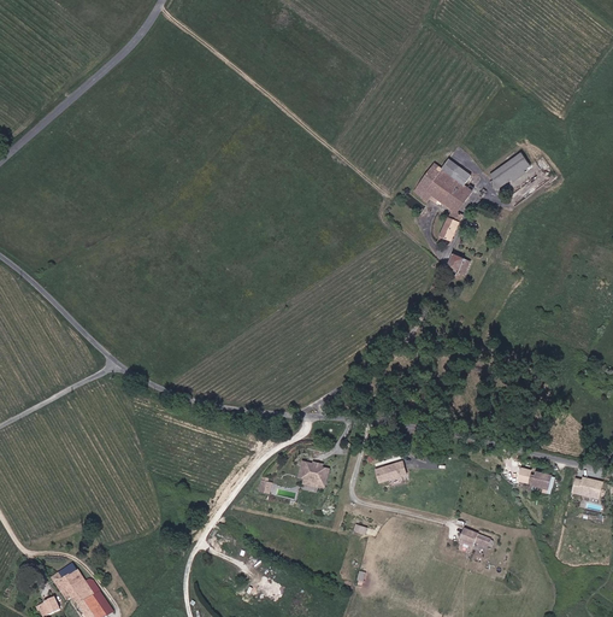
[(494,182),(490,184),(495,192),(530,166),(520,153),(489,175),(494,182)]
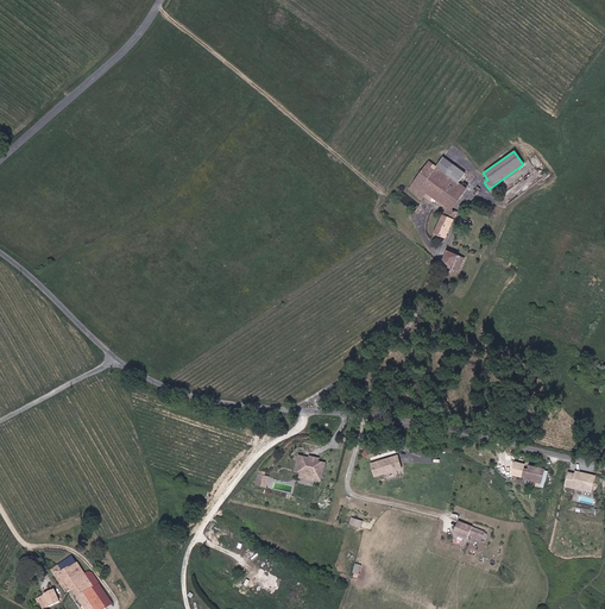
[(446,239),(457,214),(453,212),(468,190),(471,186),(468,184),(467,187),(466,184),(464,187),(455,182),(462,170),(440,156),(434,164),(424,159),(405,188),(415,194),(416,199),(421,194),(445,207),(440,215),(433,212),(428,221),(435,225),(429,238),(438,242),(441,237),(446,239)]
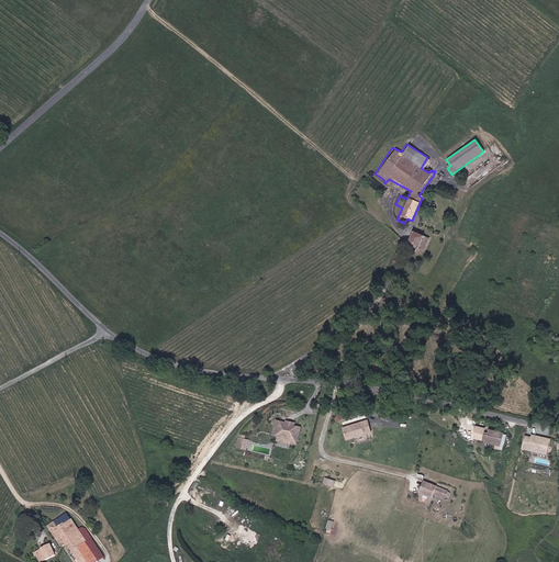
[(436,194),(431,205),(445,212),(449,200),(436,194)]
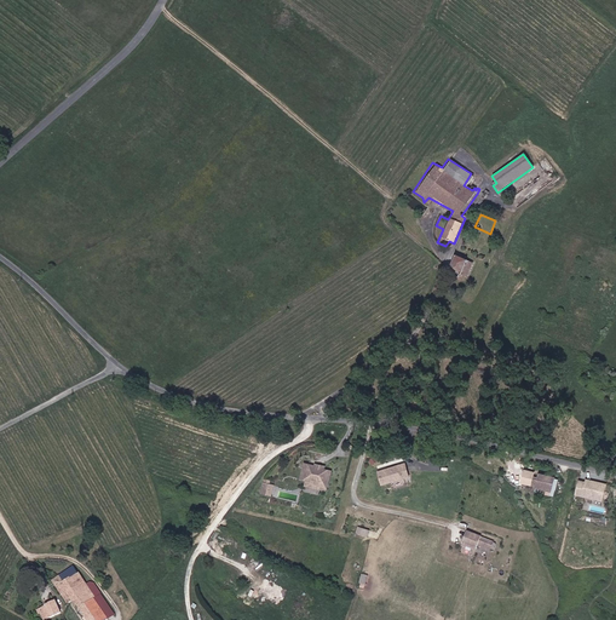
[(459,275),(460,274),(466,276),(472,264),(455,256),(448,269),(459,275)]
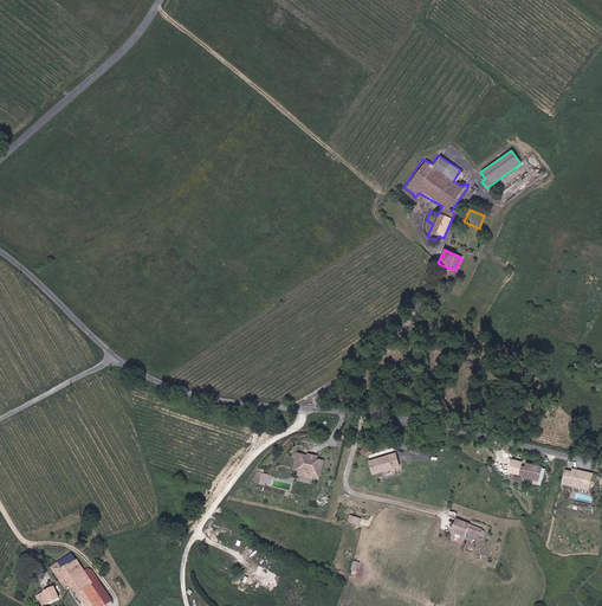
[(364,444),(357,449),(361,455),(368,450),(364,444)]
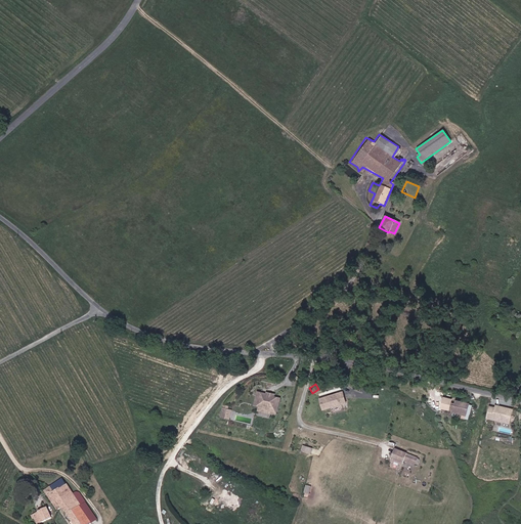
[(274,413),(278,398),(272,396),(273,394),(265,392),(264,395),(261,395),(261,393),(256,391),(253,404),(258,405),(257,410),(268,413),(268,411),(274,413)]
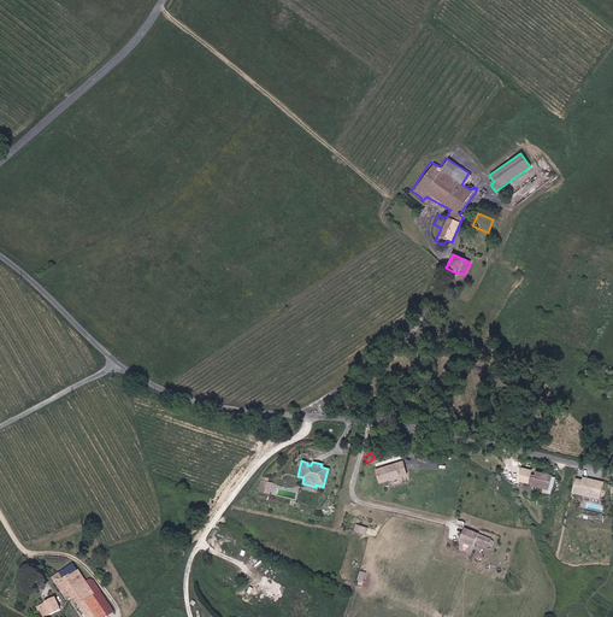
[(405,475),(401,462),(393,464),(394,466),(384,469),(383,468),(375,470),(378,482),(405,475)]
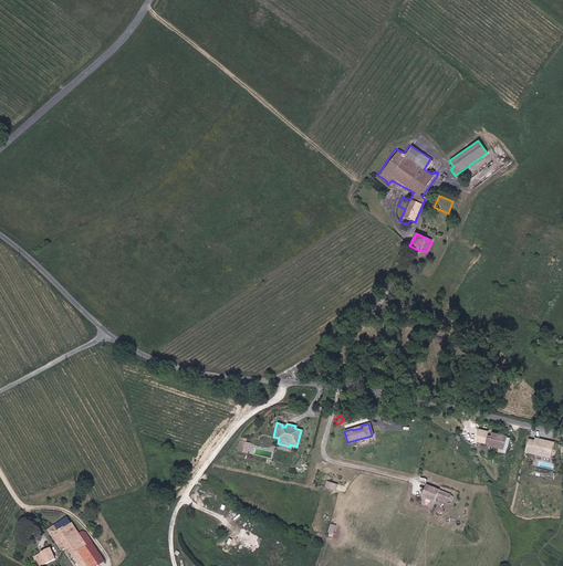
[(486,431),(476,429),(472,441),(482,443),(486,431)]
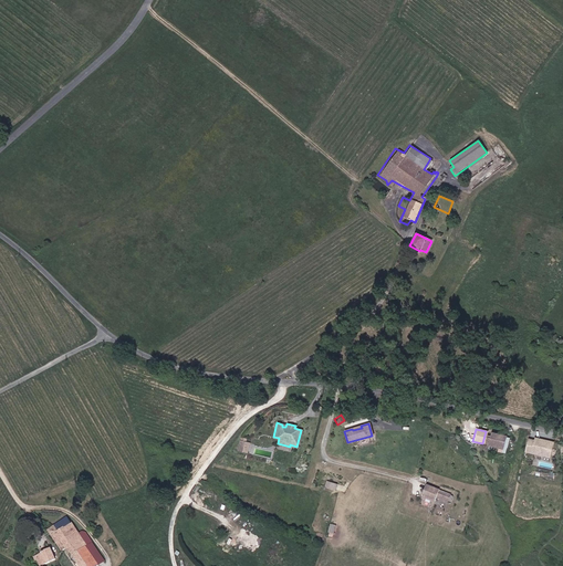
[(503,448),(507,437),(492,433),(490,444),(503,448)]
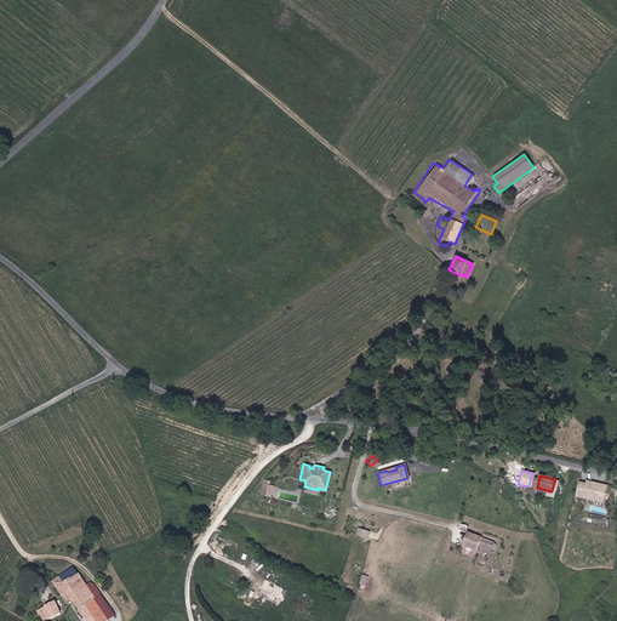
[(576,483),(573,494),(600,500),(604,485),(584,482),(584,484),(576,483)]
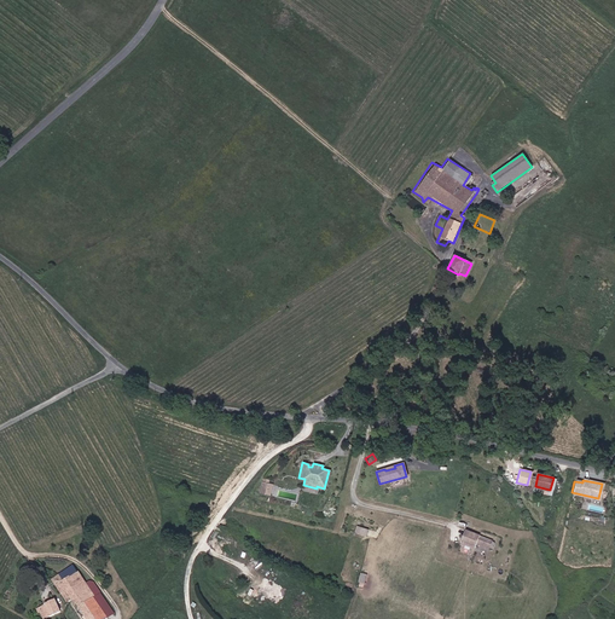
[(487,549),(489,543),(464,532),(459,544),(473,549),(475,544),(487,549)]
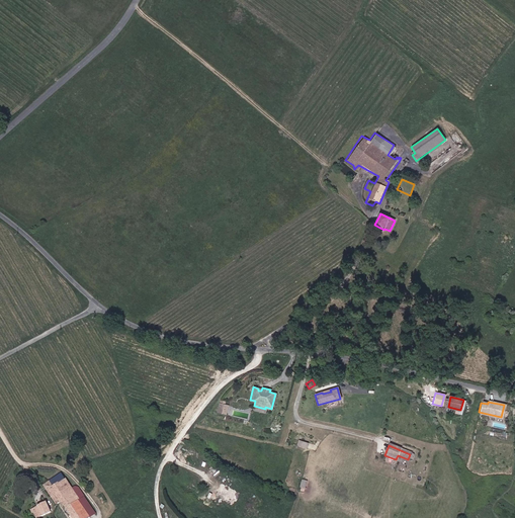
[(217,476),(220,469),(209,465),(206,471),(217,476)]
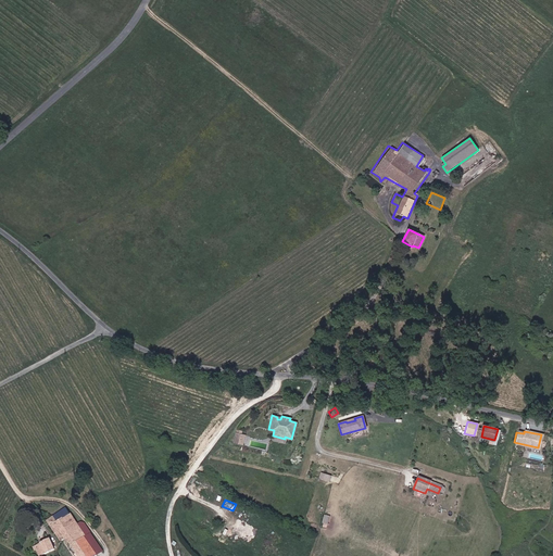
[(65,507),(57,514),(46,521),(59,541),(63,538),(75,555),(91,555),(82,541),(86,538),(85,535),(88,532),(80,521),(77,525),(70,514),(65,507)]
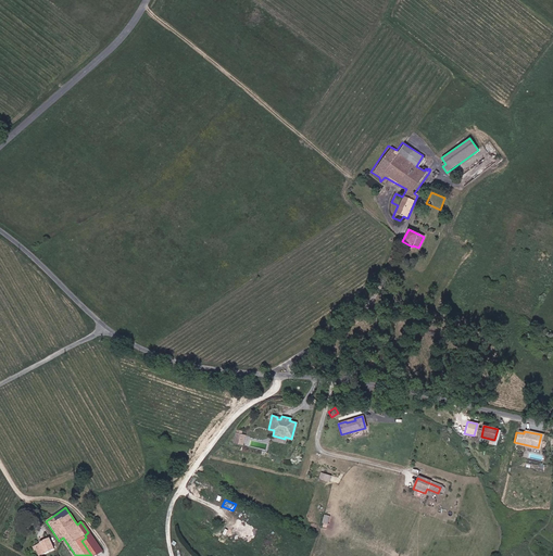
[(41,542),(34,545),(38,555),(53,550),(50,539),(41,542)]
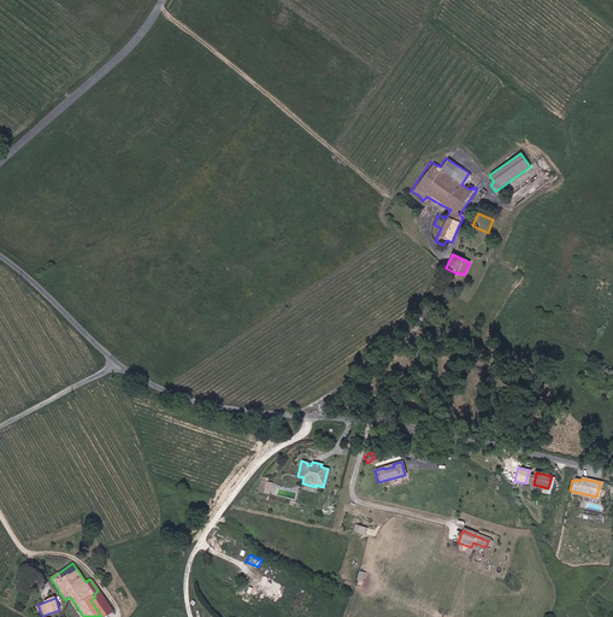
All buildings are outlined.
